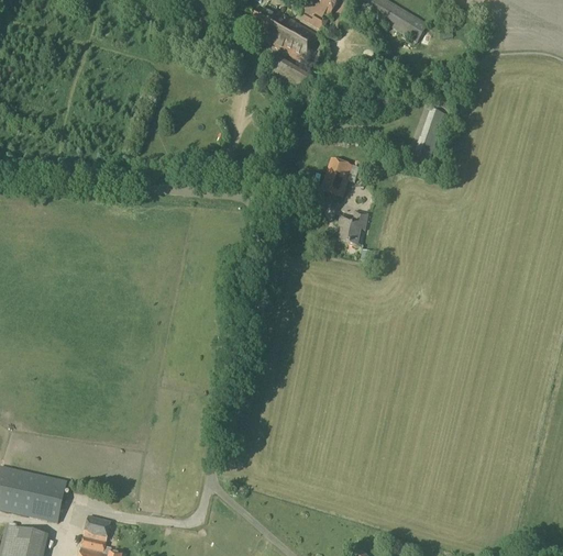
[(302,17),(322,28),(329,17),(323,13),(326,10),(329,12),(335,0),(308,0),(302,9),(306,10),(302,17)]
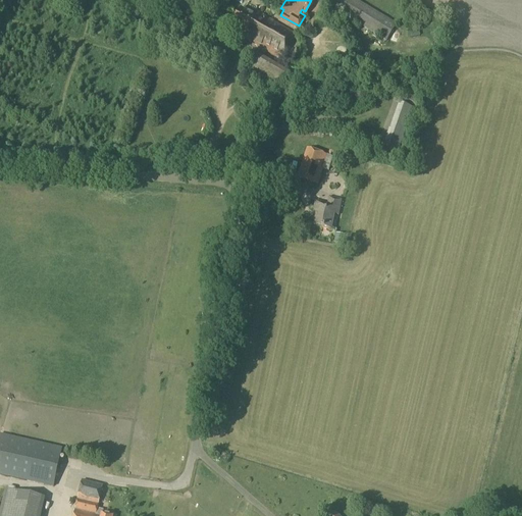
[(386,36),(396,19),(363,0),(327,0),(386,36)]
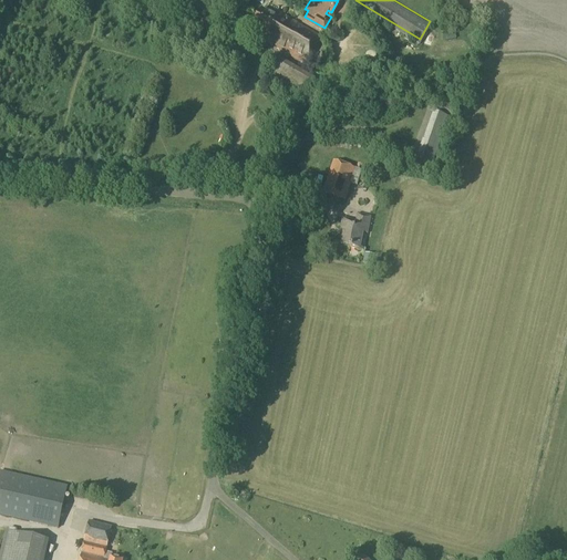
[(251,23),(268,32),(279,13),(263,4),(251,23)]
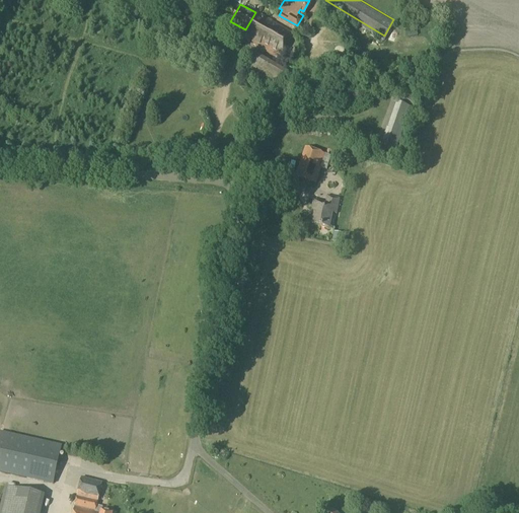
[(243,33),(261,45),(276,18),(257,8),(255,12),(245,29),(243,33)]
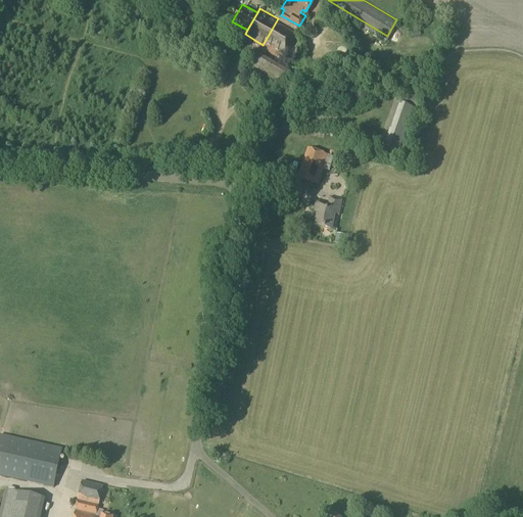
[(263,45),(281,55),(295,30),(278,18),(263,45)]
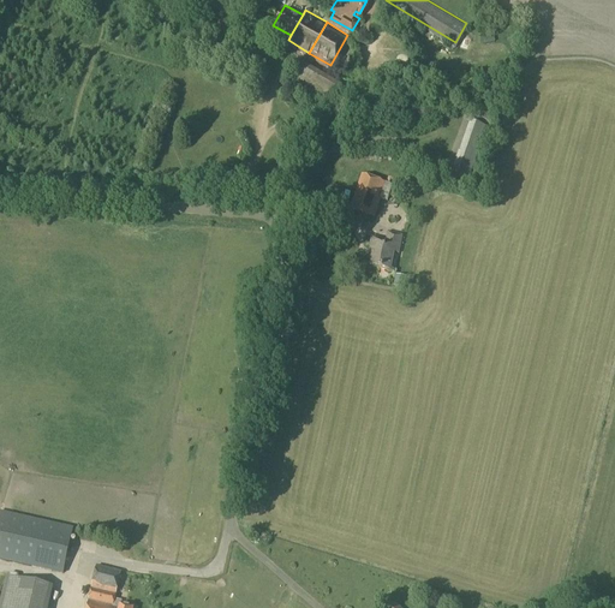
[(290,78),(335,105),(347,84),(302,59),(290,78)]
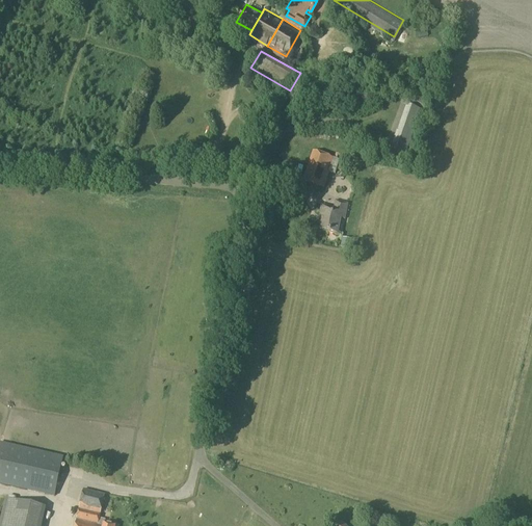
[(390,147),(403,152),(421,104),(406,100),(390,147)]
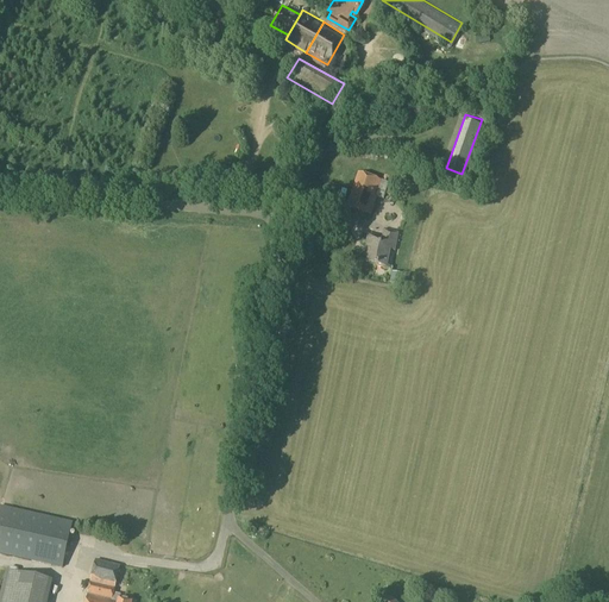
[(346,201),(370,209),(382,176),(358,168),(346,201)]
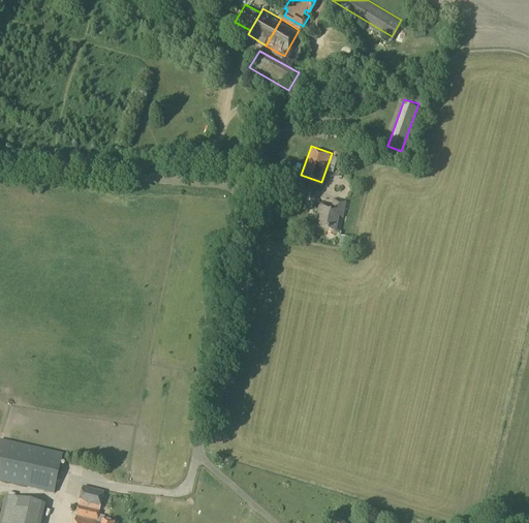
[(327,227),(335,228),(338,213),(342,214),(346,197),(334,195),(332,202),(319,200),(317,213),(321,214),(319,223),(325,225),(327,226),(327,227)]
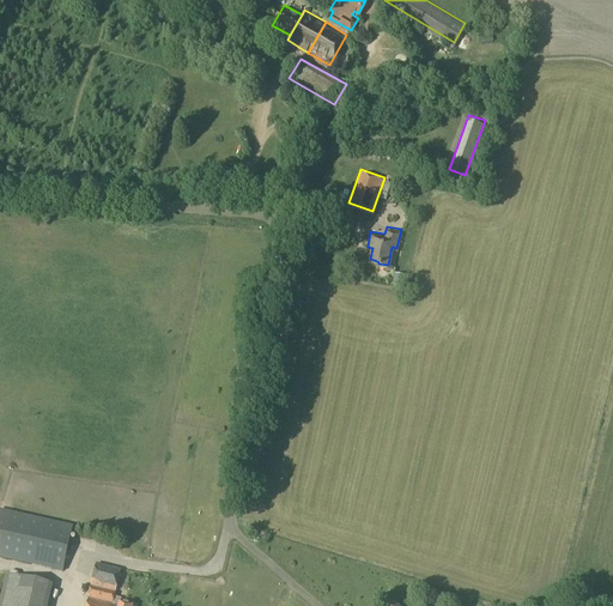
[(405,271),(395,270),(393,280),(402,283),(405,271)]
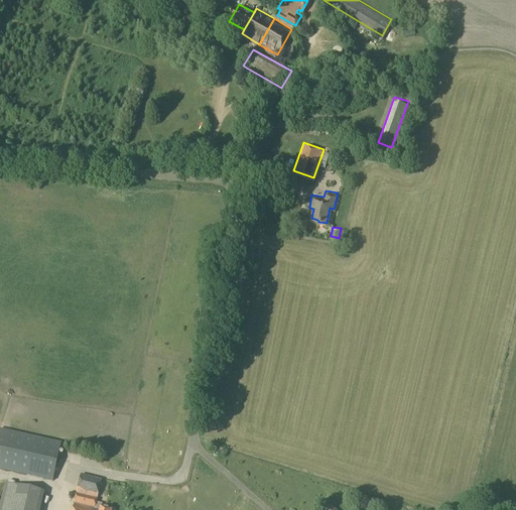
[(0,465),(53,478),(55,469),(54,469),(61,438),(0,424),(0,465)]
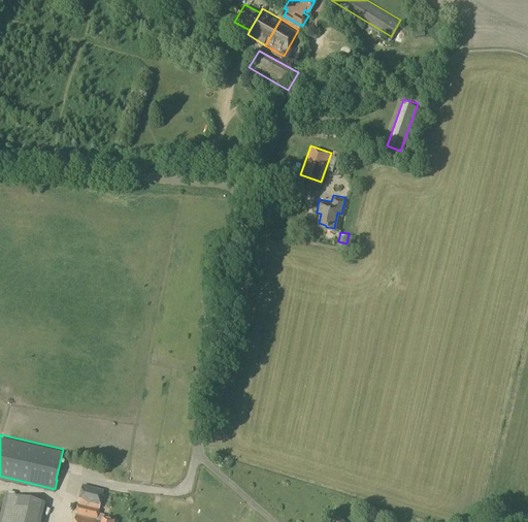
[(112,521),(114,518),(103,515),(104,512),(98,510),(104,486),(83,481),(72,521),(112,521)]
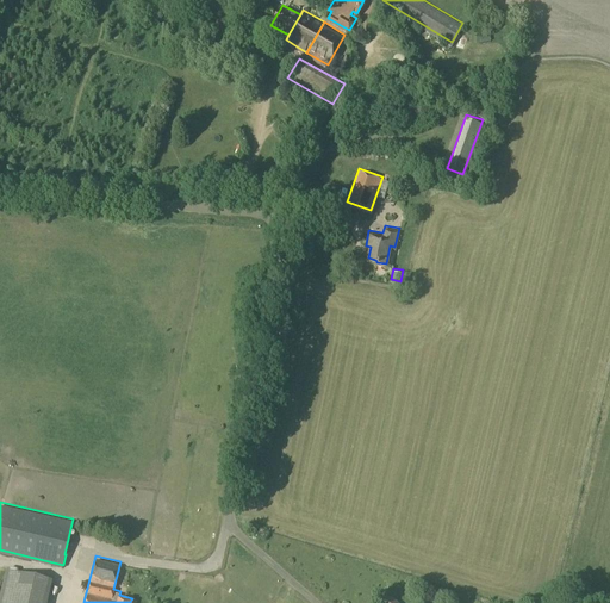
[(0,590),(0,602),(4,602),(45,602),(53,576),(6,565),(0,590)]
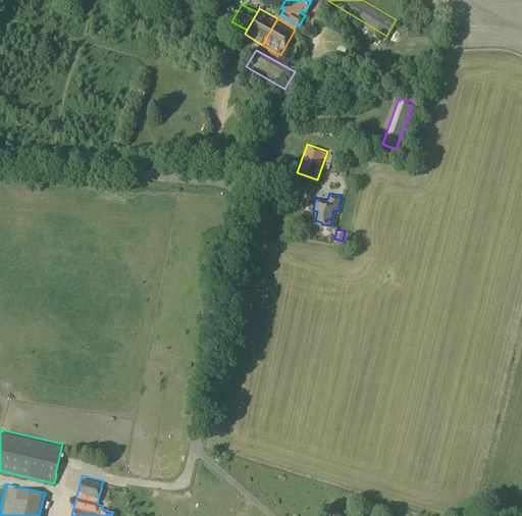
[(344,515),(334,507),(327,515),(344,515)]
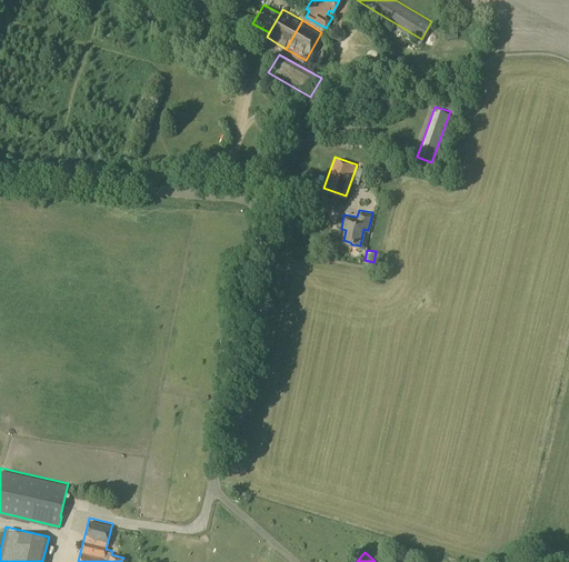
All buildings are outlined.
